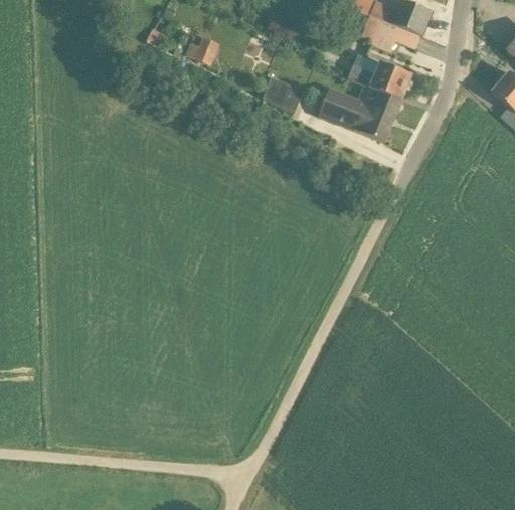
[(346,0),(344,6),(358,12),(370,16),(418,35),(421,36),(432,12),(401,0),(396,10),(370,0),(346,0)]
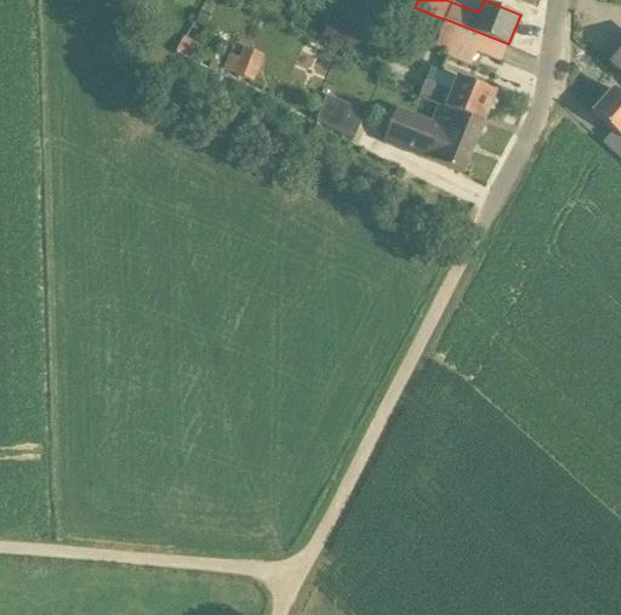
[(212,13),(203,7),(195,20),(206,24),(212,13)]
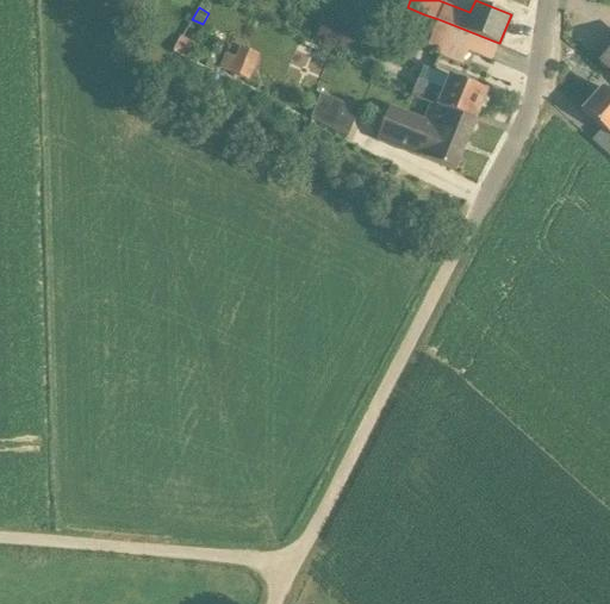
[(465,55),(468,48),(492,57),(496,42),(439,19),(433,33),(429,44),(441,49),(443,54),(460,61),(465,55)]
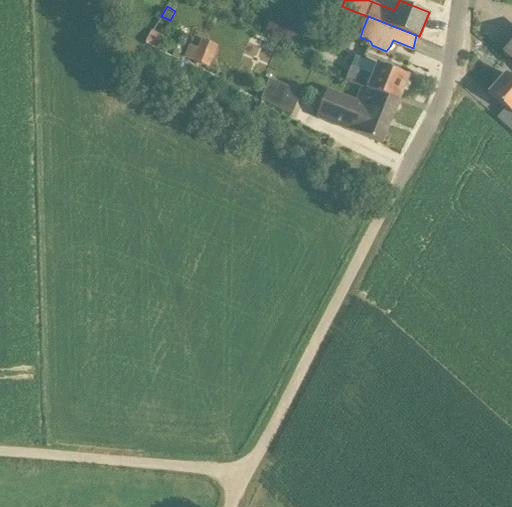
[(160,46),(166,34),(153,27),(147,40),(160,46)]
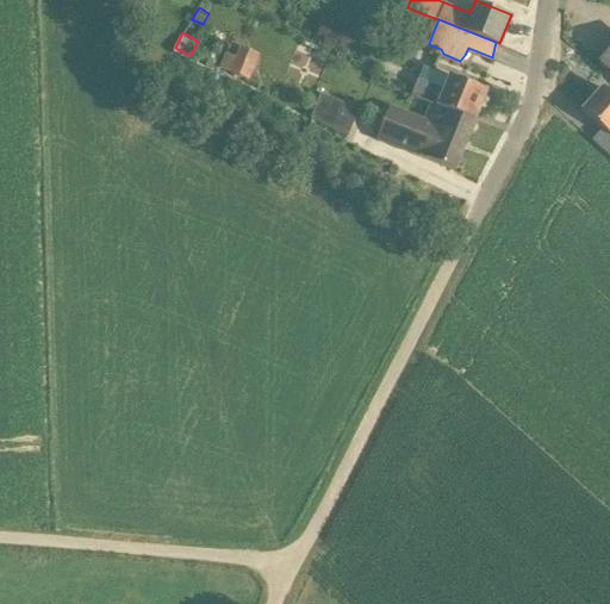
[(219,66),(249,76),(259,51),(240,43),(236,53),(225,49),(219,66)]
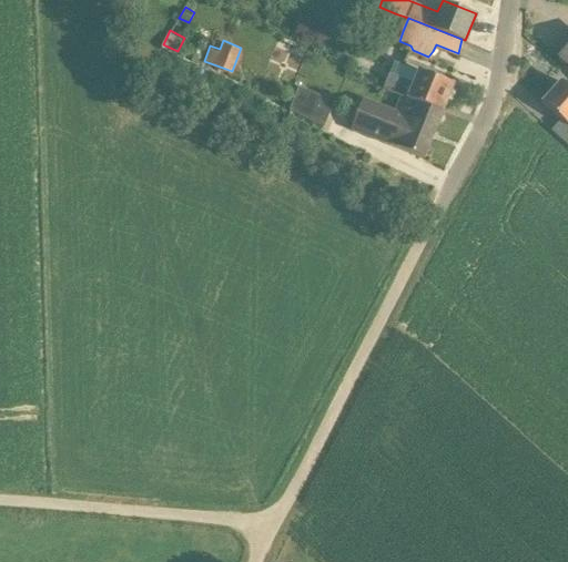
[(453,82),(395,59),(383,87),(398,93),(409,98),(442,110),(453,82)]
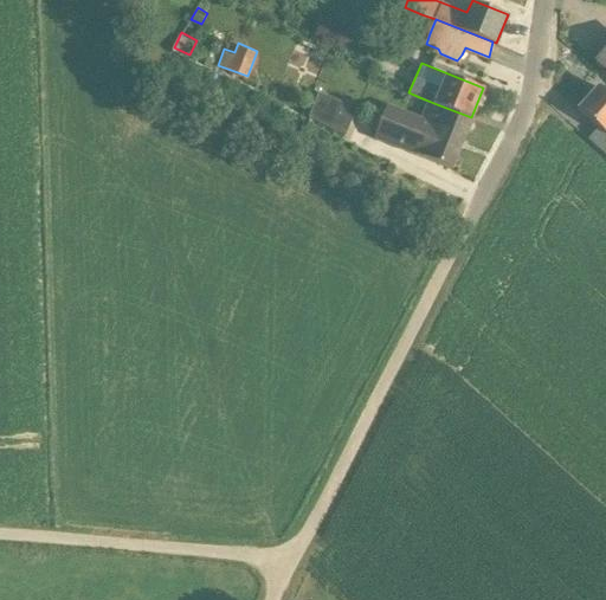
[(587,136),(587,137),(605,154),(605,90),(599,84),(578,108),(601,128),(591,140),(587,136)]
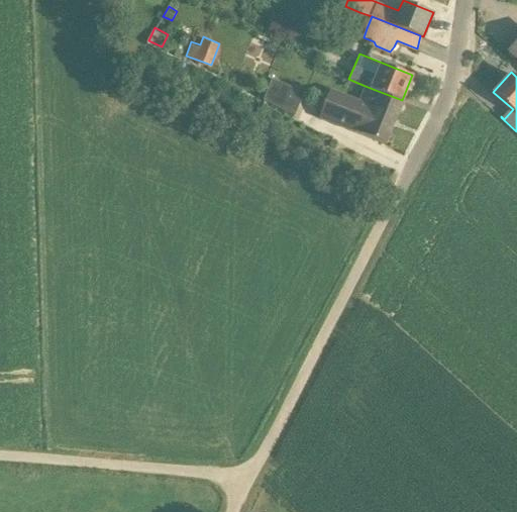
[(295,113),(304,90),(272,77),(262,100),(295,113)]
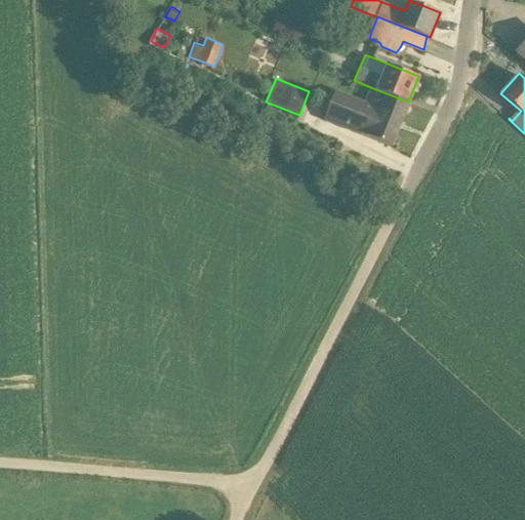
[(324,116),(355,127),(354,128),(392,144),(408,102),(378,90),(368,86),(364,98),(335,87),(324,116)]
